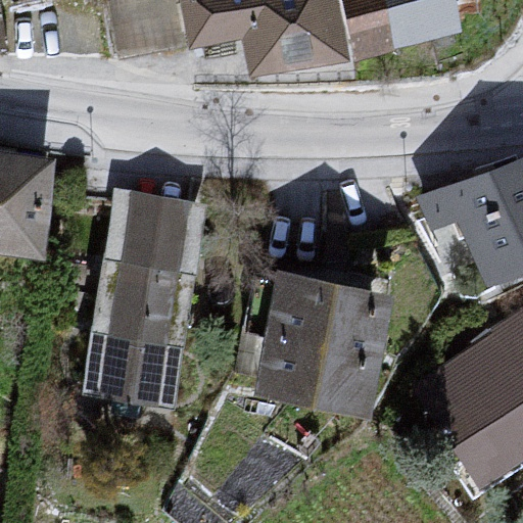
[(187,0),(195,41),(244,34),(250,64),(351,54),(341,0),(187,0)]
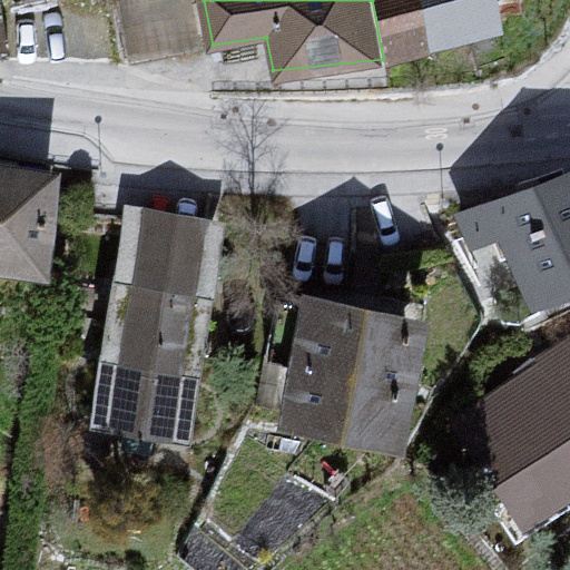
[(498,0),(373,0),(392,70),(508,31),(498,0)]
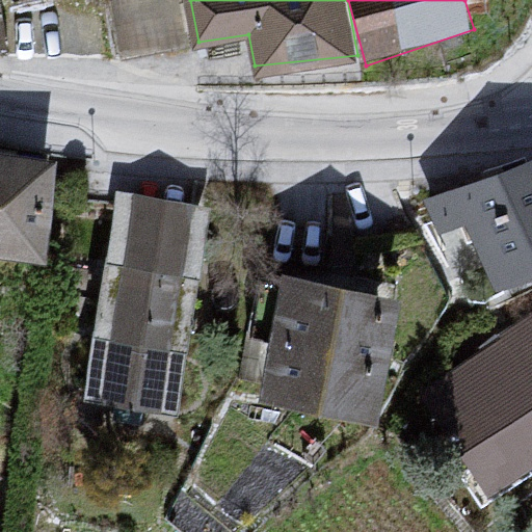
[(0,159),(0,255),(50,261),(56,169),(0,159)]
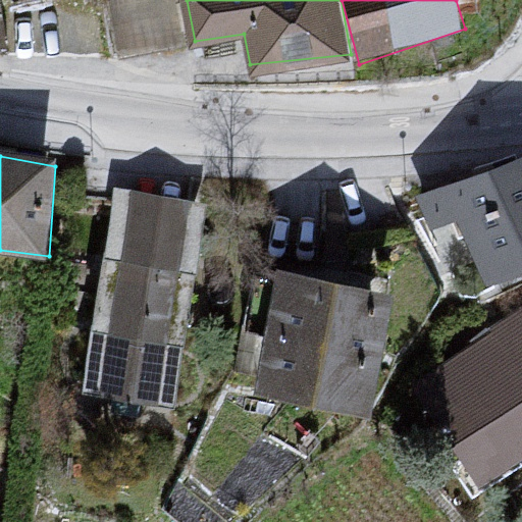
[(521,160),(418,198),(431,233),(461,221),(479,276),(521,261),(521,160)]
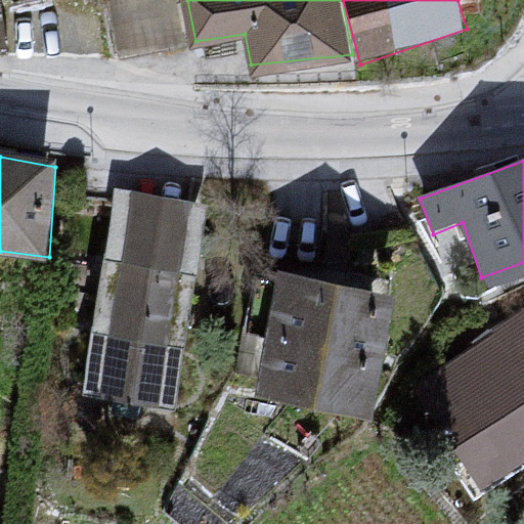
[(113,191),(84,387),(176,407),(209,213),(113,191)]
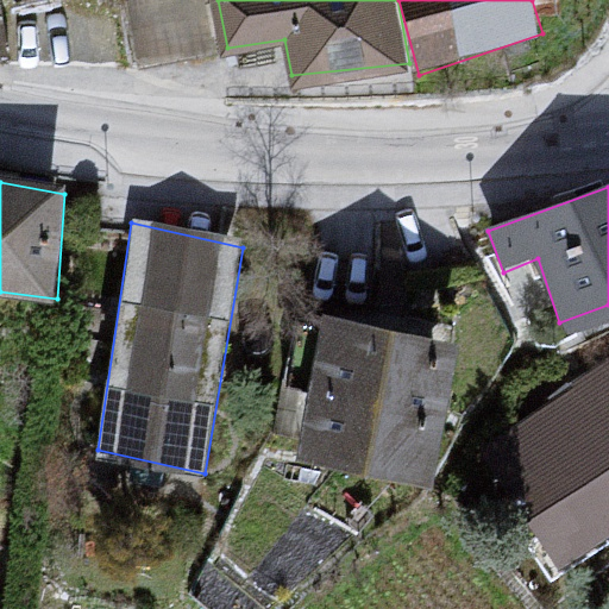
[(327,309),(308,444),(449,476),(465,327),(327,309)]
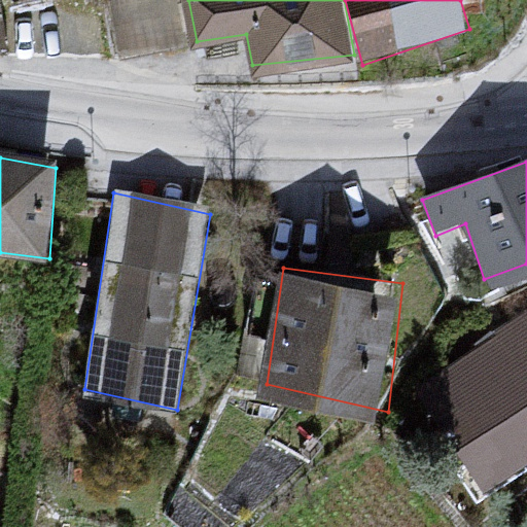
[(526,321),(415,389),(492,487),(526,464),(526,321)]
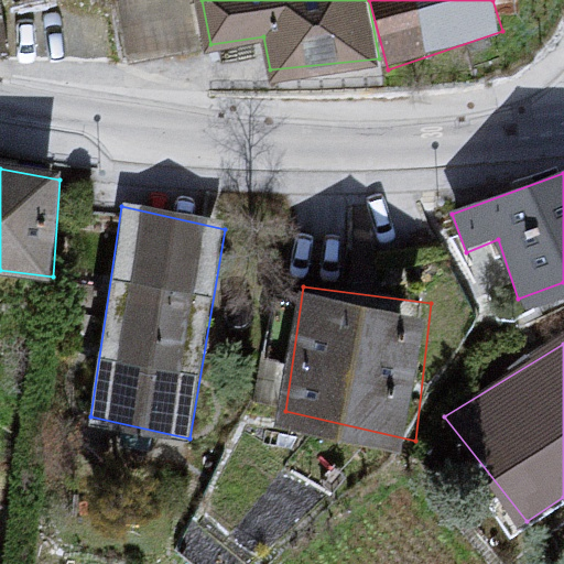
All buildings are outlined.
